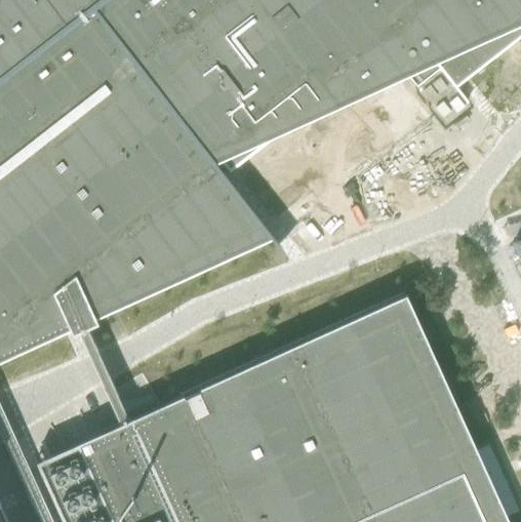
[(520,0),(0,0),(0,350),(66,320),(70,330),(72,329),(71,325),(75,323),(83,319),(91,315),(93,319),(95,318),(91,309),(265,231),(281,251),(282,249),(208,155),(401,67),(418,89),(442,72),(456,91),(498,58),(478,32),(520,12),(520,0)]
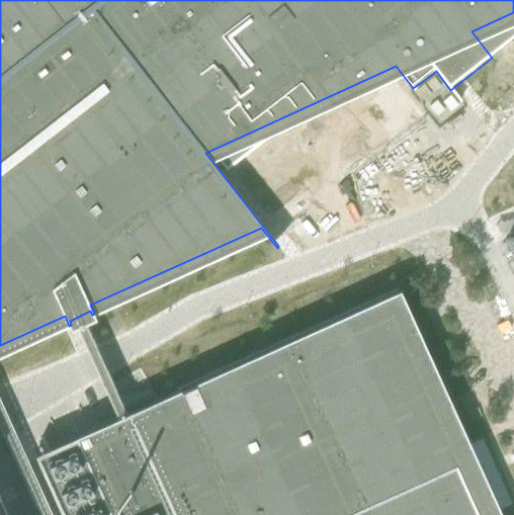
[(74,467),(47,480),(63,514),(502,514),(502,513),(513,507),(484,442),(473,447),(402,292),(130,416),(140,438),(127,443),(101,455),(106,466),(79,479),(74,467)]
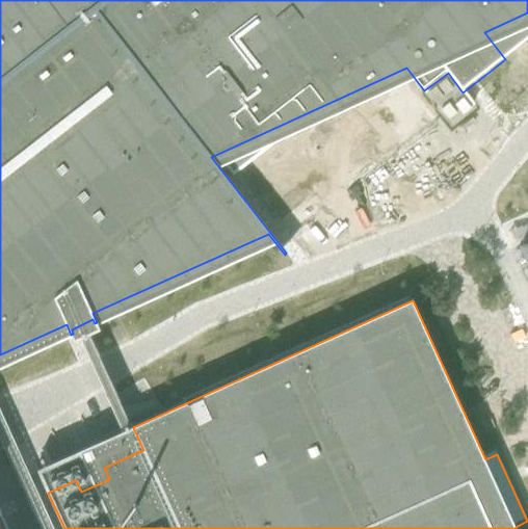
[(123,431),(132,427),(101,361),(84,323),(76,327),(123,431)]
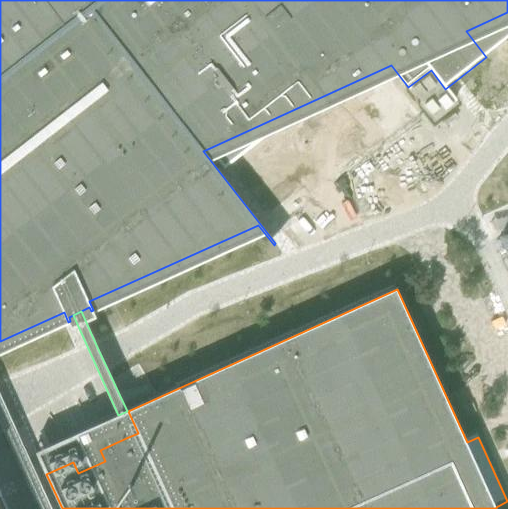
[(63,440),(36,452),(46,474),(73,462),(78,473),(105,461),(100,450),(126,438),(138,433),(128,411),(127,411),(118,415),(116,416),(91,428),(63,440)]
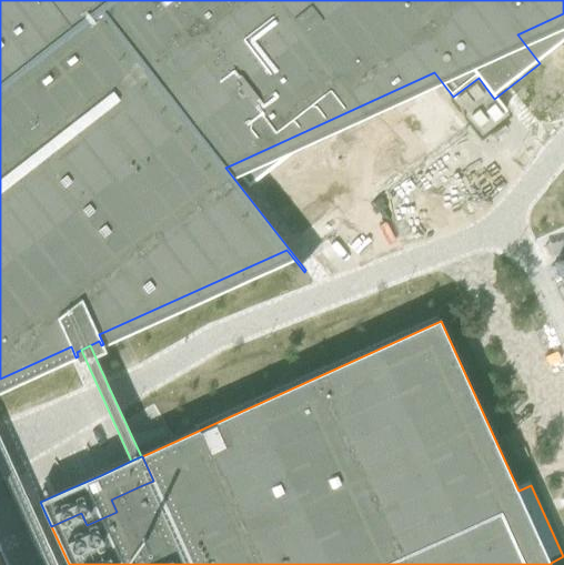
[(10,564),(2,547),(0,541),(0,564),(10,564)]
